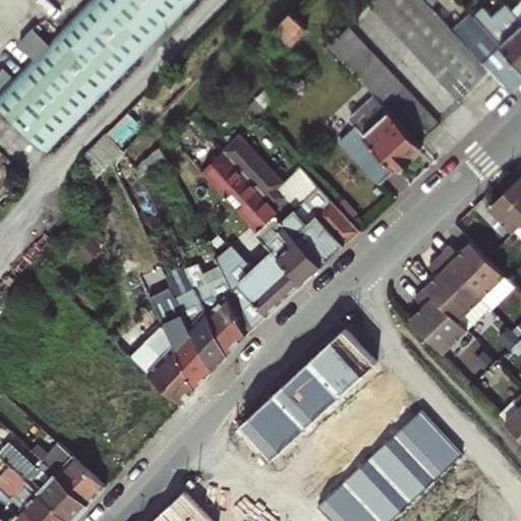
[(85,0),(76,10),(132,64),(192,0),(85,0)]
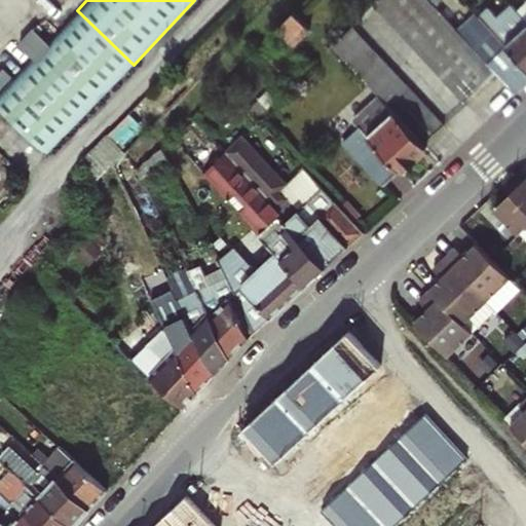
[(492,73),(422,0),(382,0),(373,11),(461,105),(492,73)]
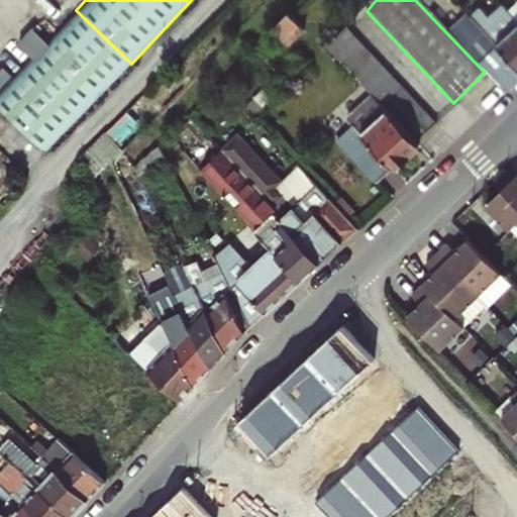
[(0,89),(0,109),(45,152),(131,64),(76,10),(0,89)]
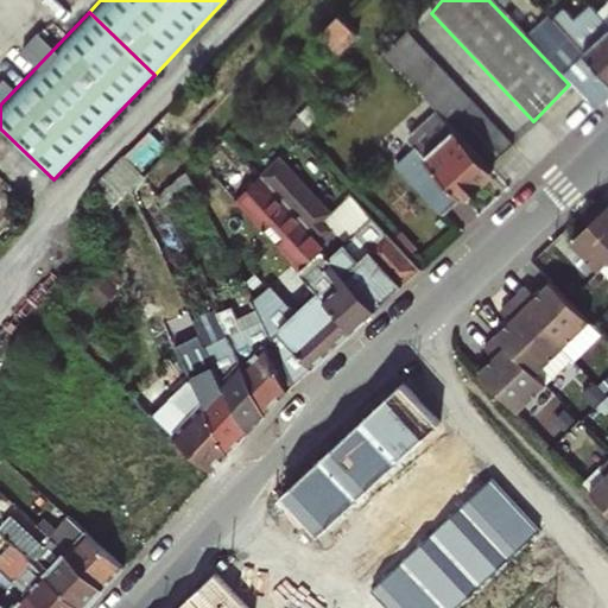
[(567,12),(555,23),(584,54),(607,78),(607,26),(596,13),(581,27),(567,12)]
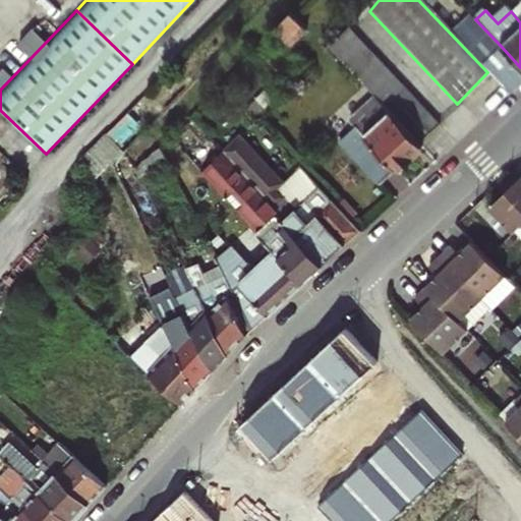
[(273,29),(294,50),(311,34),(290,11),(273,29)]
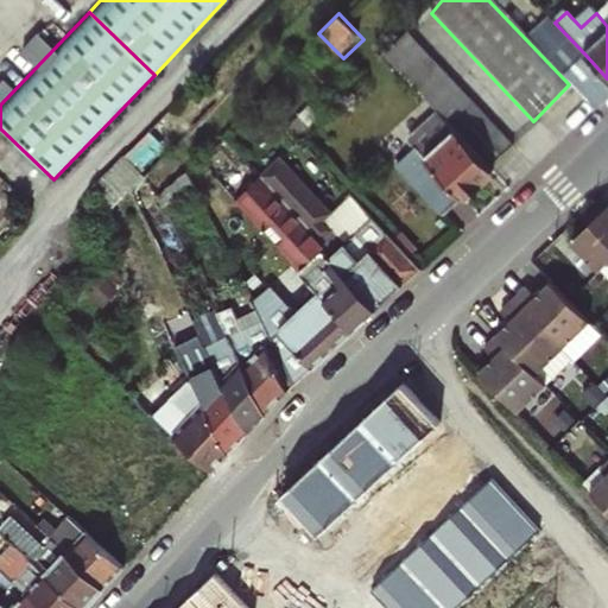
[(405,39),(385,61),(432,111),(487,168),(510,145),(405,39)]
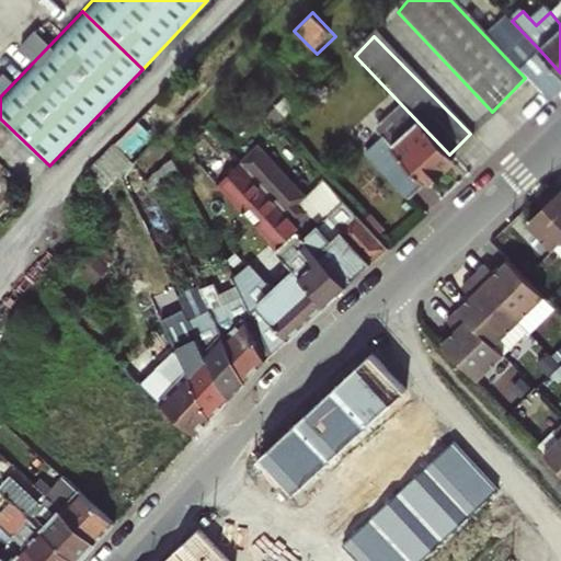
[(550,100),(560,90),(560,72),(539,49),(521,68),(550,100)]
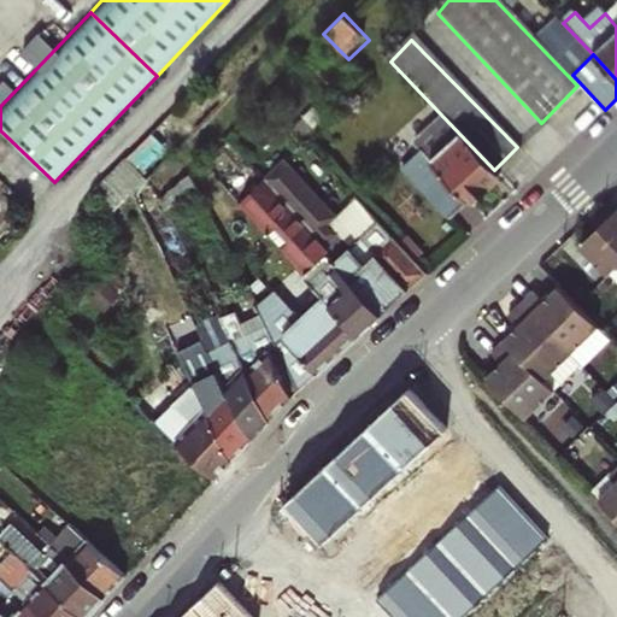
[(450,218),(499,175),(494,170),(439,112),(410,141),(417,148),(399,166),(450,218)]
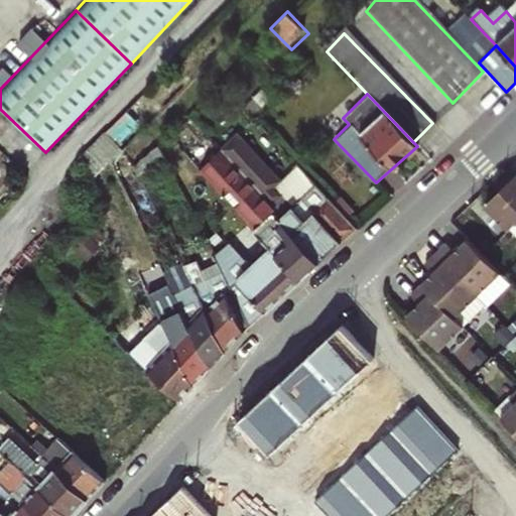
[(247,117),(254,124),(268,110),(261,103),(247,117)]
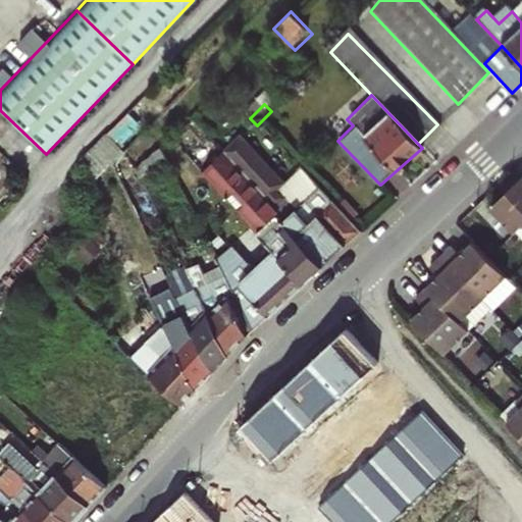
[(100,141),(111,164),(123,151),(105,135),(100,141)]
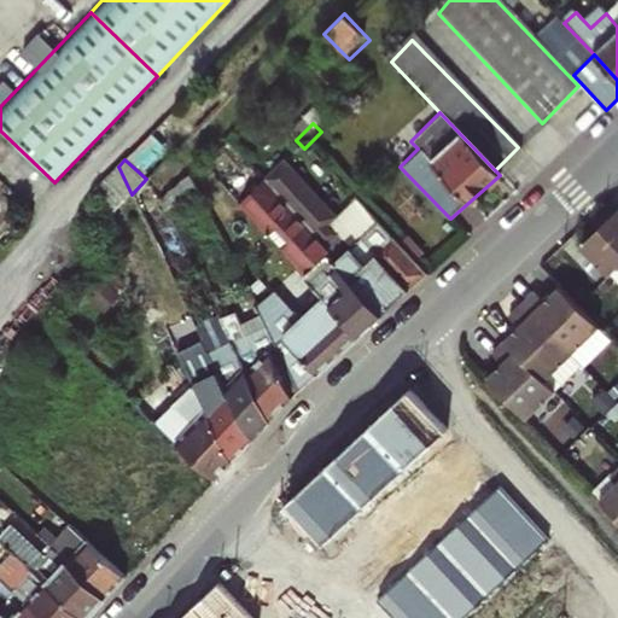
[(272,186),(270,187),(388,312),(429,274),(386,231),(359,257),(336,232),(344,225),(284,162),(266,180),(272,186)]
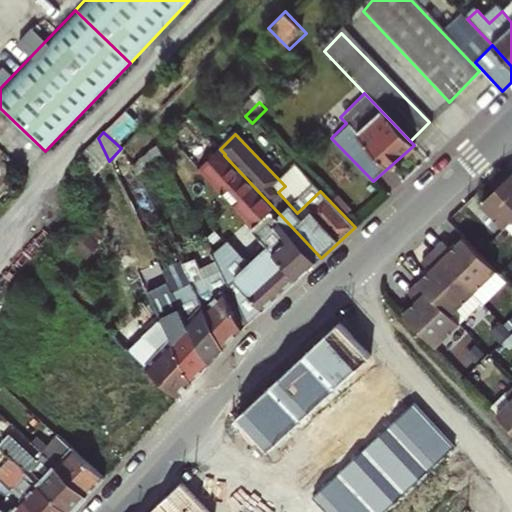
[(109,161),(98,138),(82,154),(93,177),(109,161)]
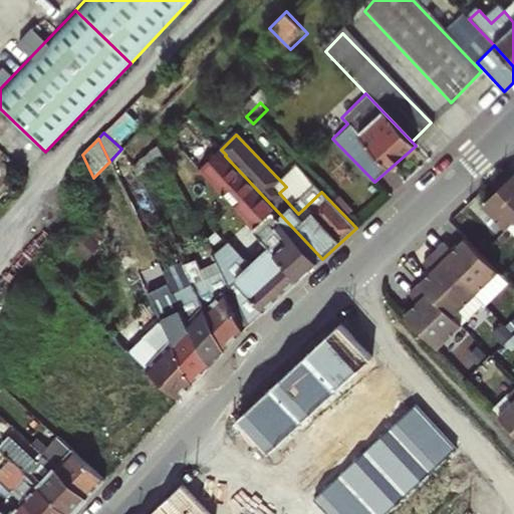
[(199,171),(275,252),(300,278),(322,259),(225,156),(226,155),(221,150),(199,171)]
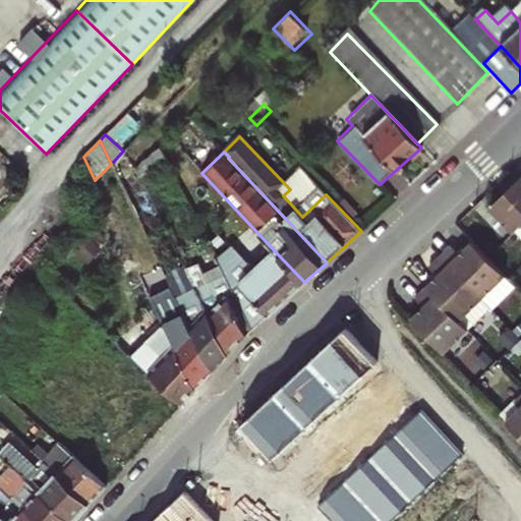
[(520,180),(495,206),(518,229),(520,225),(520,180)]
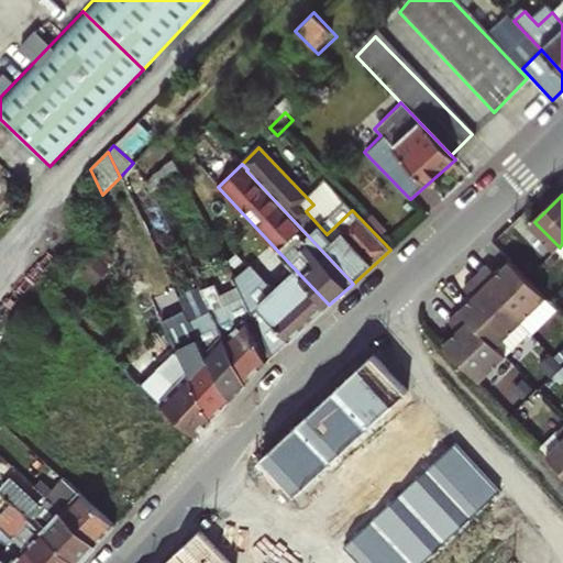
[(191,297),(202,293),(183,251),(172,256),(191,297)]
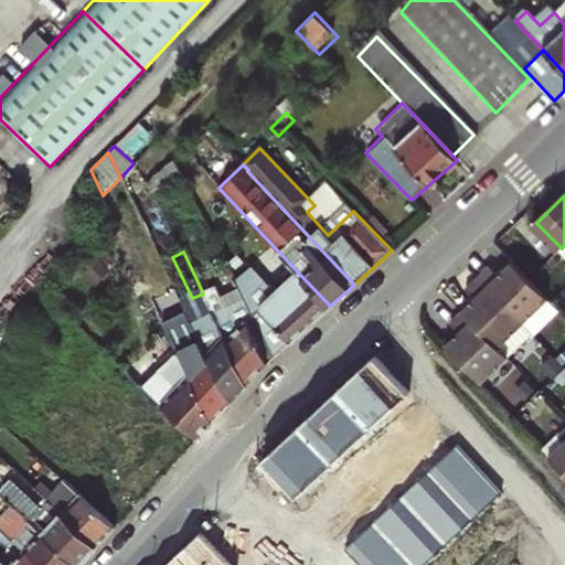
[(497,260),(483,273),(528,318),(553,294),(534,275),(518,257),(504,269),(497,260)]
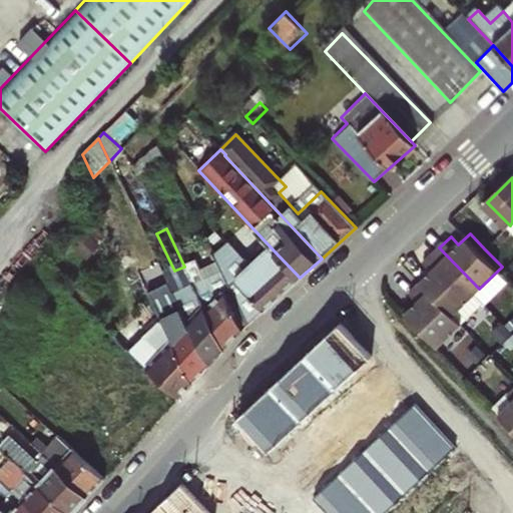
[(479,289),(439,247),(428,258),(437,267),(425,279),(464,320),(487,297),(479,289)]
